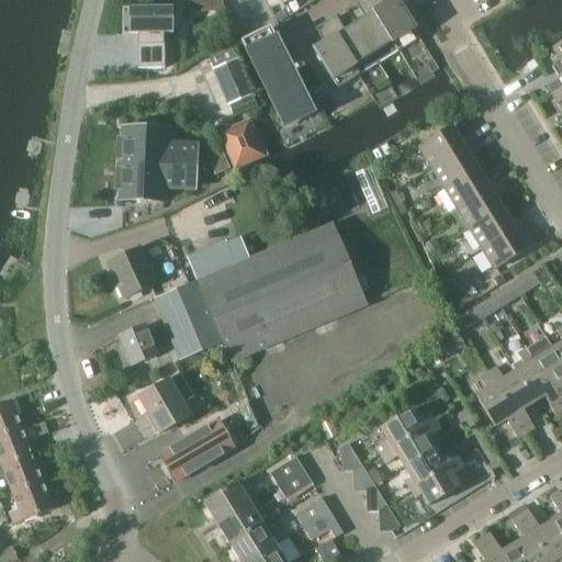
[(183,0),(183,11),(224,11),(221,0),(183,0)]
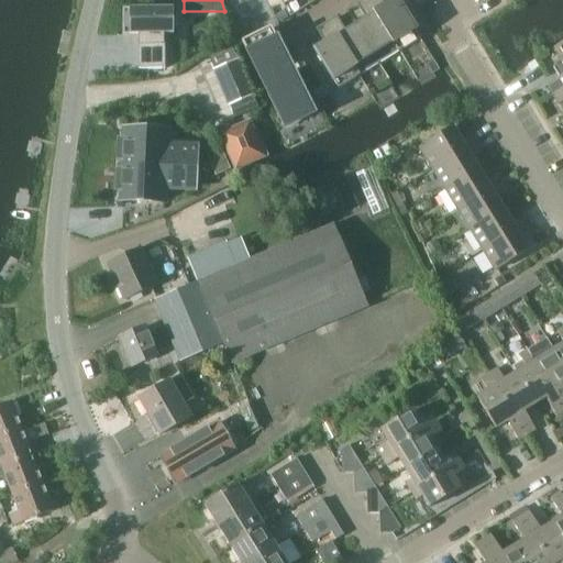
[(355,25),(374,54),(393,43),(394,42),(367,0),(363,0),(357,4),(366,19),(355,25)]
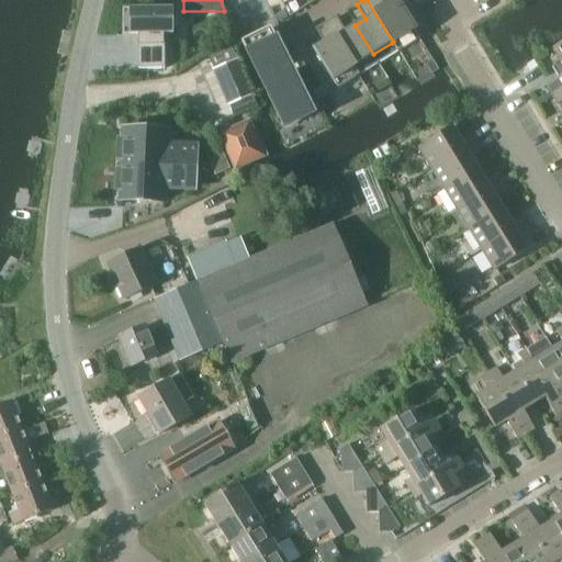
[(400,6),(395,0),(394,0),(384,7),(380,0),(367,0),(393,42),(392,43),(396,51),(419,37),(413,27),(419,24),(406,2),(400,6)]
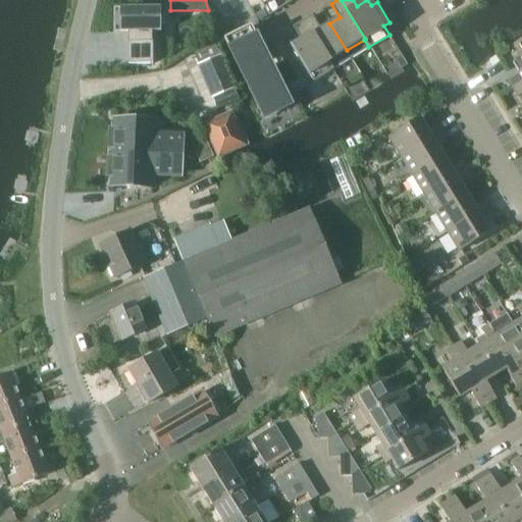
[(127,31),(127,63),(152,63),(152,31),(160,31),(160,7),(113,6),(113,31),(127,31)]
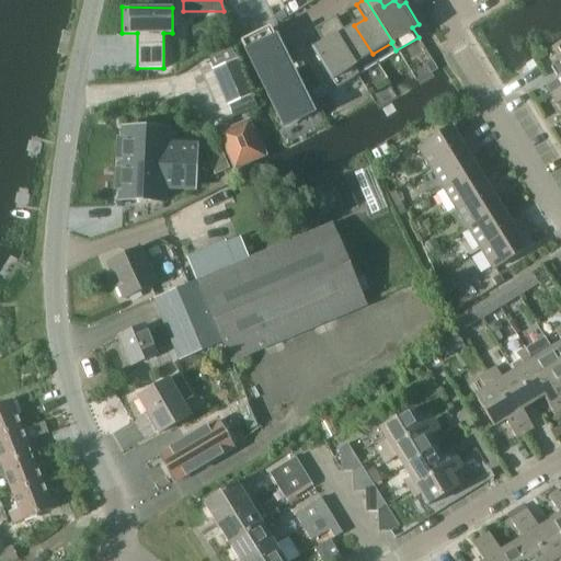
[(373,54),(354,25),(344,32),(334,18),(325,23),(352,66),(353,66),(373,54)]
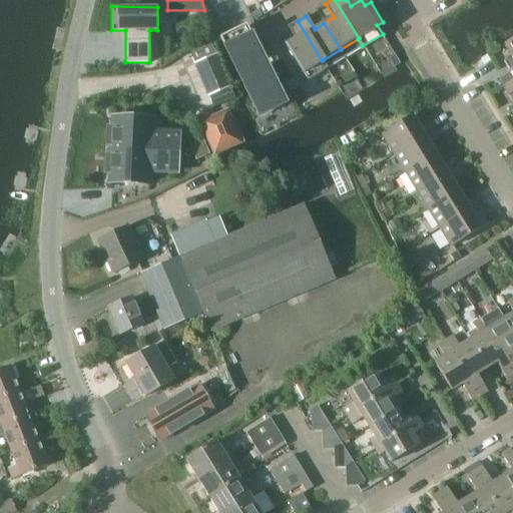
[(303,72),(308,80),(328,68),(323,60),(322,60),(298,21),(289,27),(297,39),(287,46),(290,52),(284,55),(297,75),(303,72)]
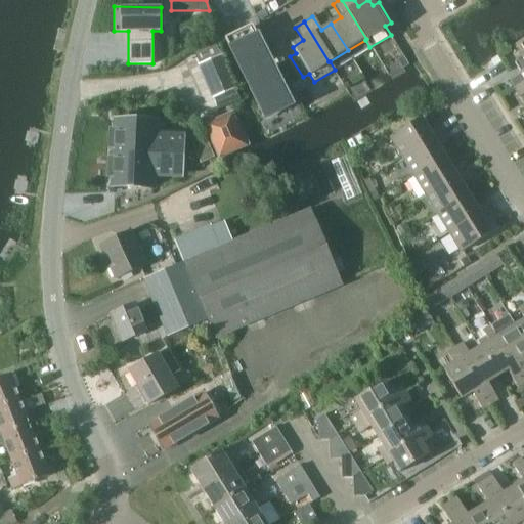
[(225,41),(265,121),(292,107),(252,28),(225,41)]
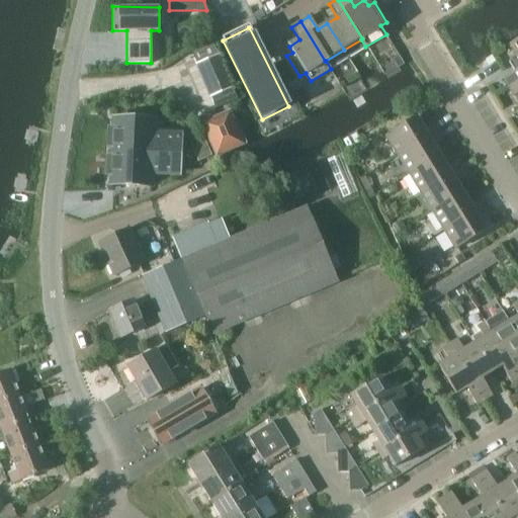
[(517,55),(511,58),(517,69),(503,78),(509,86),(517,80),(517,37),(510,42),(517,55)]
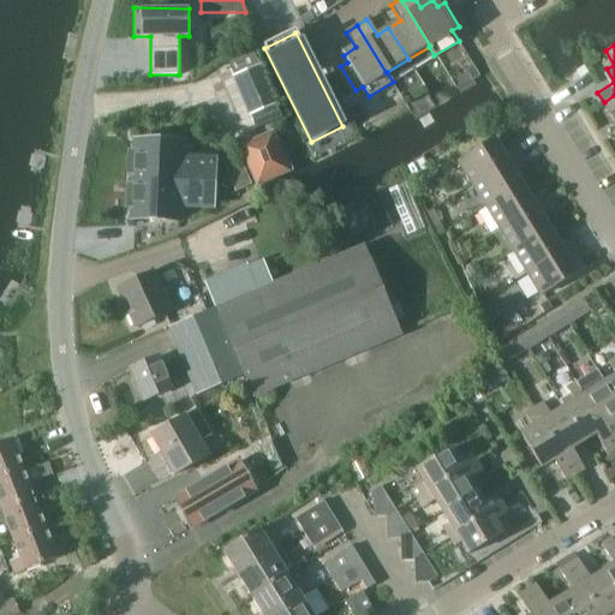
[(236,72),(261,60),(255,48),(230,61),(236,72)]
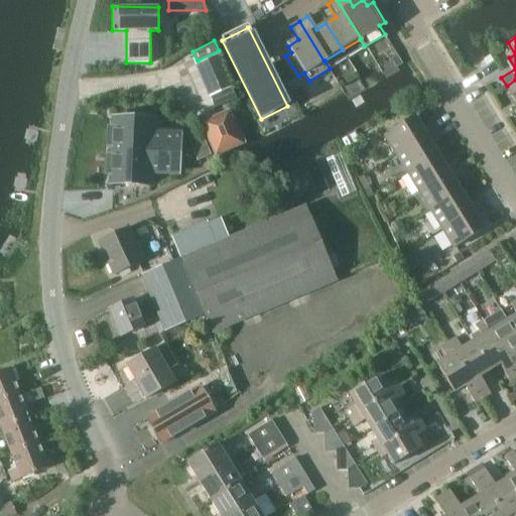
[(206,85),(216,108),(234,100),(224,77),(206,85)]
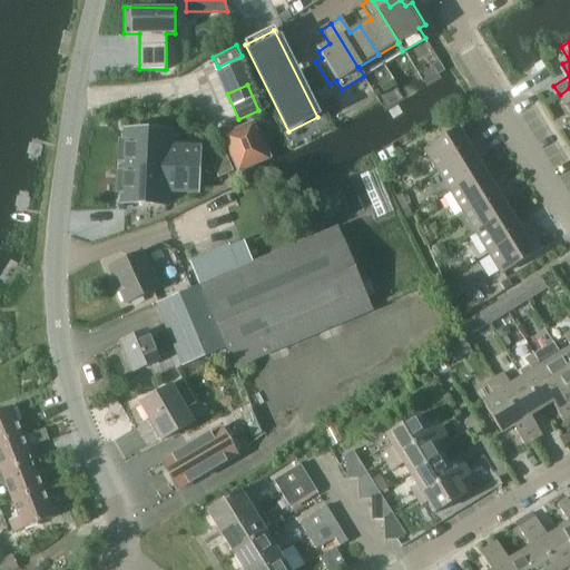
[(569,88),(560,95),(566,105),(569,101),(569,88)]
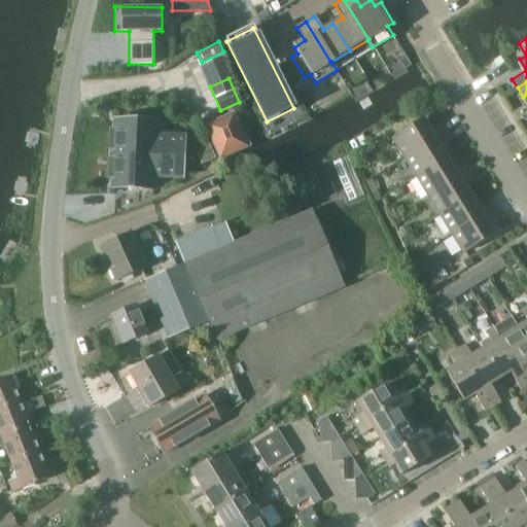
[(226,154),(249,144),(245,134),(241,136),(233,115),(207,127),(220,156),(226,154)]
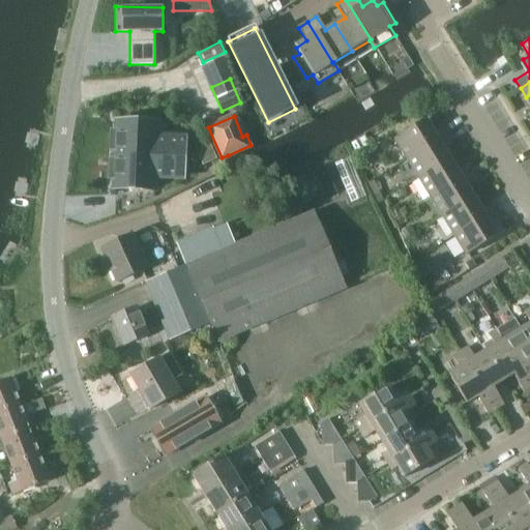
[(407,158),(450,131),(445,124),(433,131),(425,120),(395,139),(407,158)]
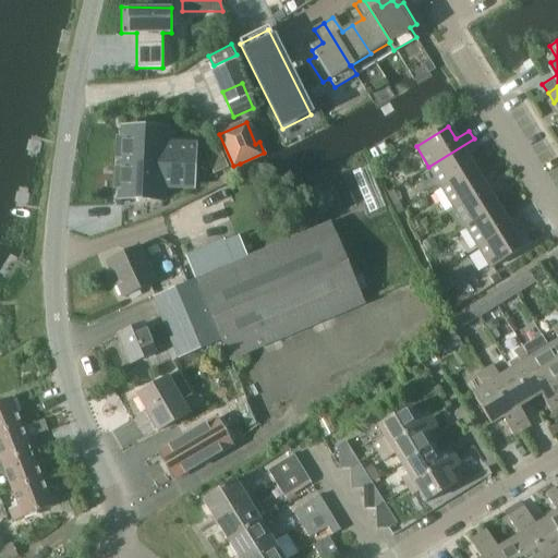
[(164,146),(165,131),(125,130),(124,140),(118,140),(117,157),(123,158),(123,164),(176,167),(177,147),(164,146)]
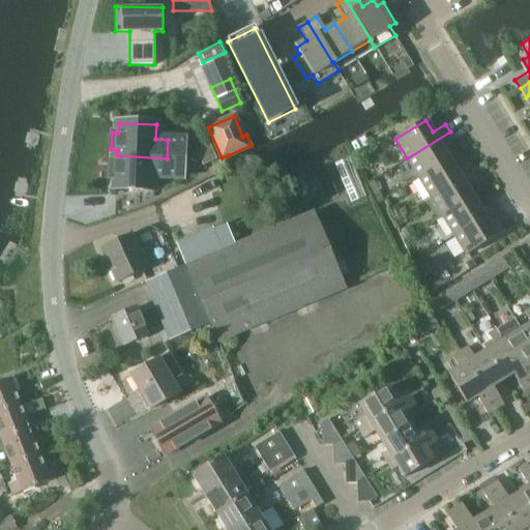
[(450,131),(407,158),(419,177),(449,158),(442,148),(454,140),(450,131)]
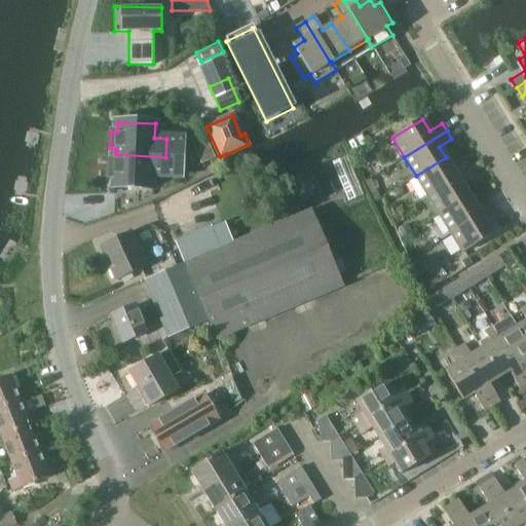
[(201,164),(215,158),(209,145),(195,150),(201,164)]
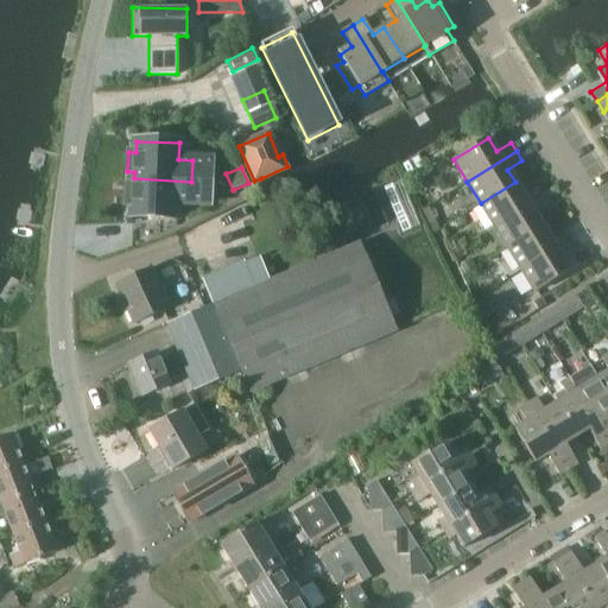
[(190,203),(191,182),(134,178),(134,185),(127,185),(126,204),(133,204),(133,216),(176,219),(176,202),(190,203)]
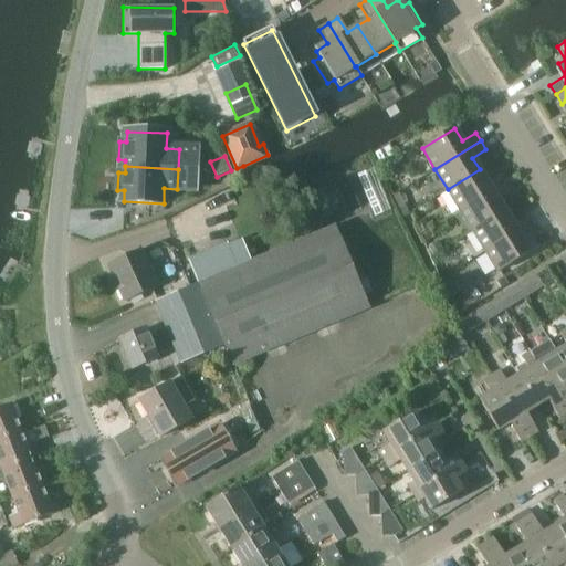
[(480,169),(448,189),(460,210),(505,181),(501,174),(486,181),(480,169)]
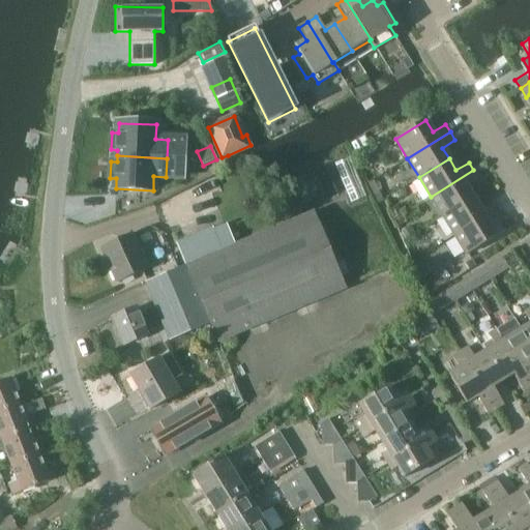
[(473,170),(431,197),(442,215),(472,197),(466,185),(478,178),(473,170)]
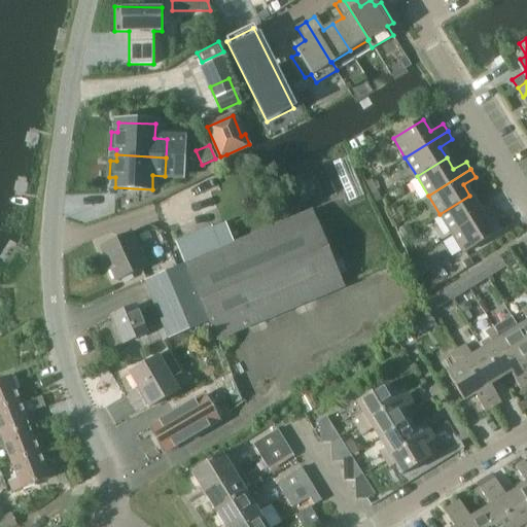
[(469,196),(440,214),(452,234),(494,207),(489,199),(477,207),(469,196)]
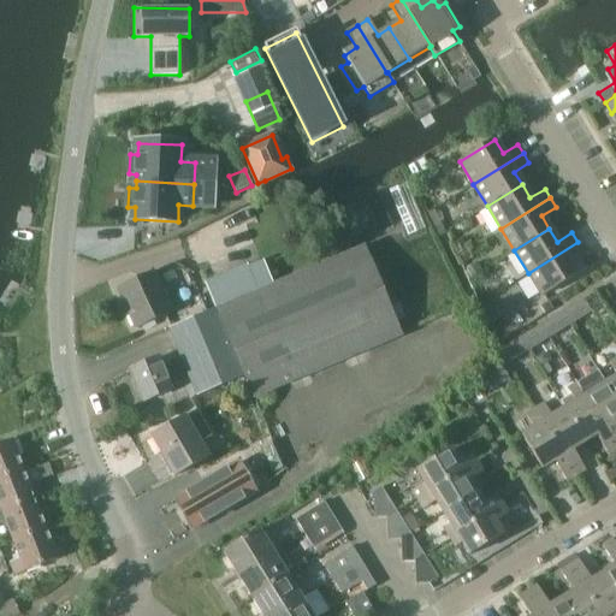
[(578,242),(528,273),(542,295),(576,273),(568,260),(584,252),(578,242)]
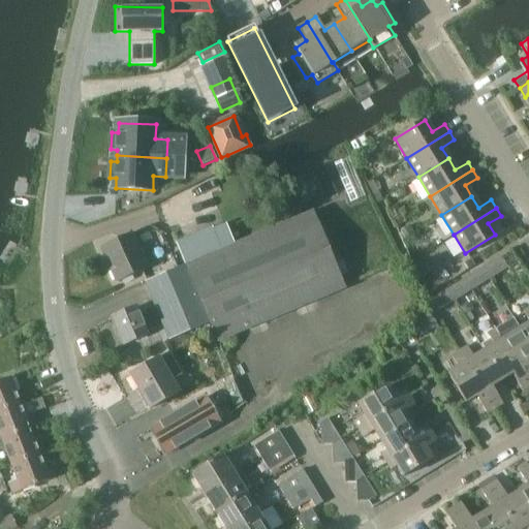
[(184,266),(208,322),(216,341),(342,288),(310,212),(219,251),(209,227),(175,242),(184,266)]
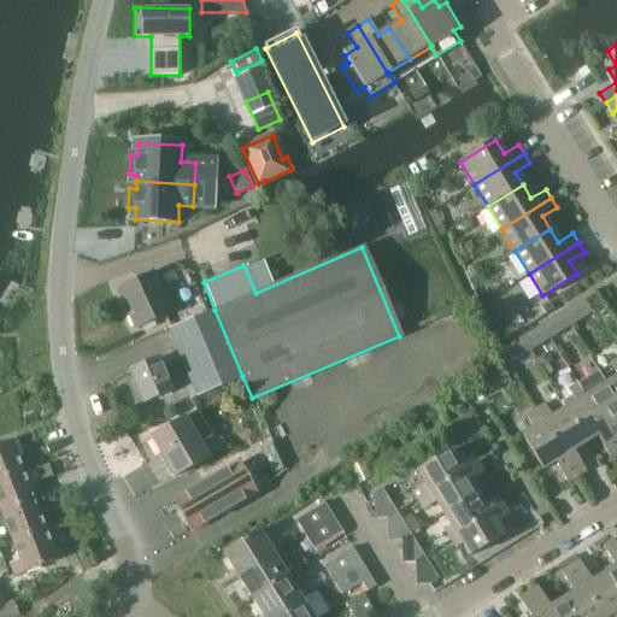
[(136,328),(169,313),(151,274),(118,288),(136,328)]
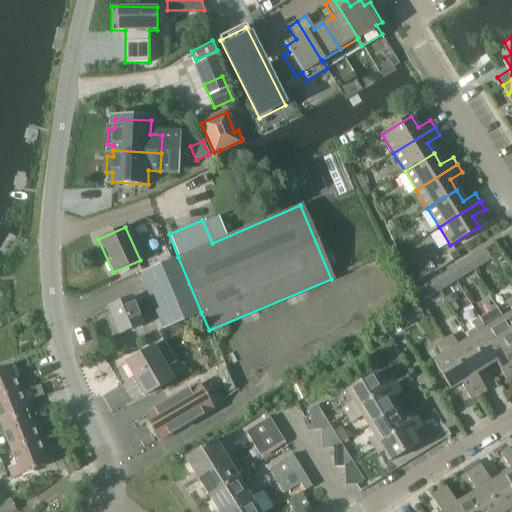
[(467,259),(473,269),(491,258),(485,248),(467,259)]
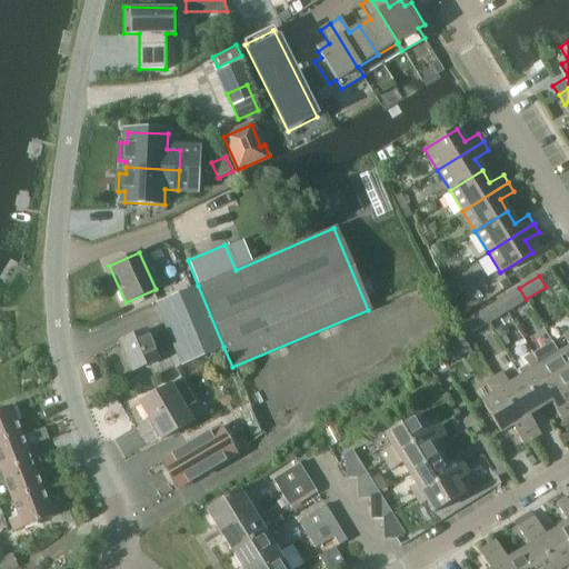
[(181,366),(222,347),(223,347),(198,286),(155,303),(181,366)]
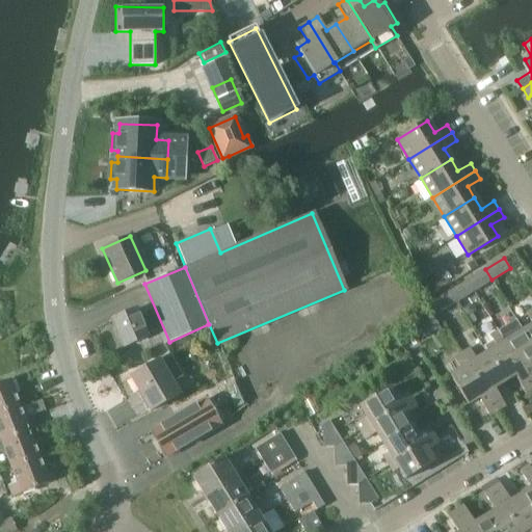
[(491,280),(485,269),(467,281),(474,291),(491,280)]
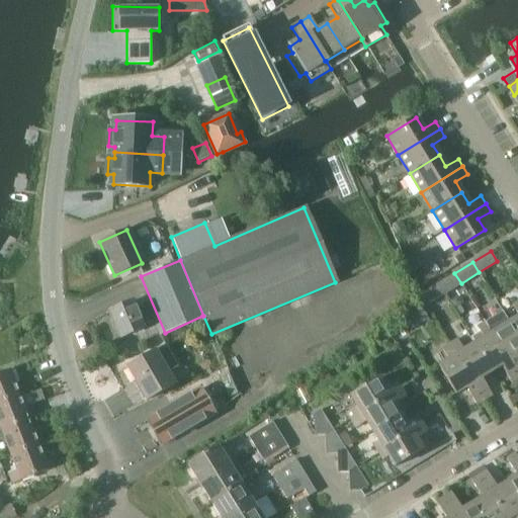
[(437,283),(443,294),(461,283),(454,273),(437,283)]
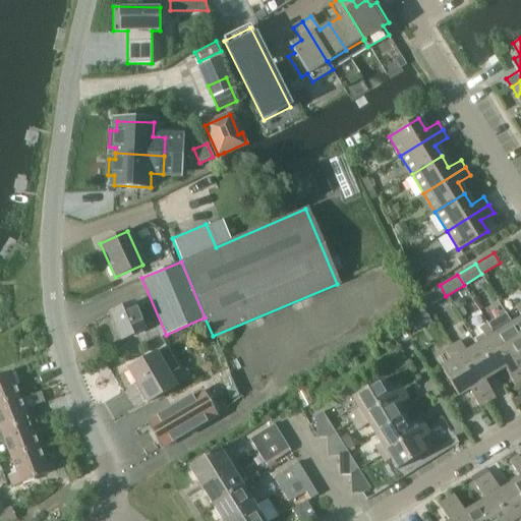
[(520,315),(512,322),(520,336),(520,302),(515,306),(520,315)]
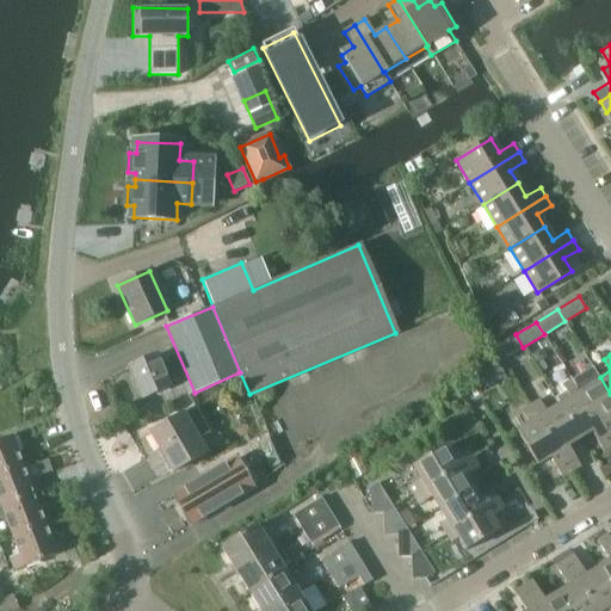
[(168,382),(180,377),(172,357),(160,362),(158,356),(129,366),(141,399),(171,387),(168,382)]
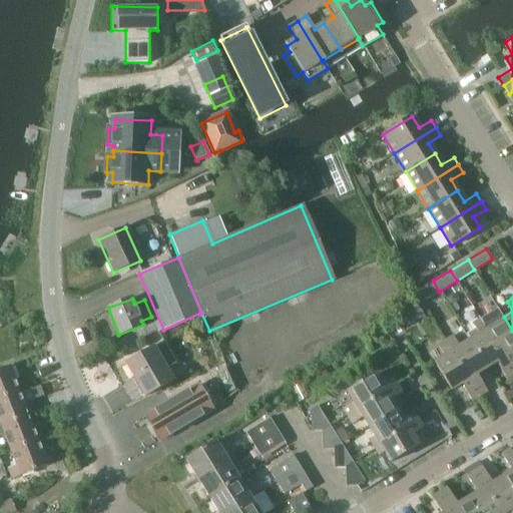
[(512,351),(512,331),(504,317),(493,324),(487,314),(480,319),(512,371),(512,356),(511,353),(512,351)]
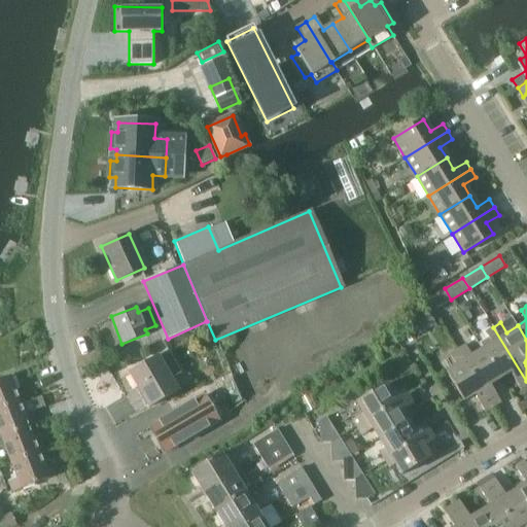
[(526,384),(526,381),(493,327),(485,332),(491,342),(482,348),(500,377),(510,372),(521,388),(526,384)]
